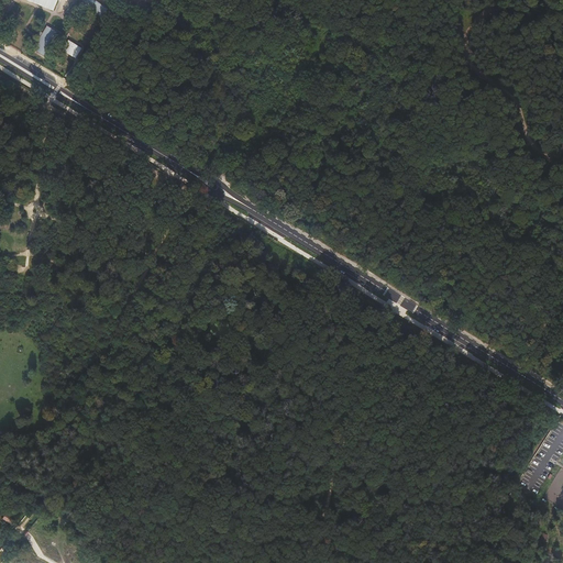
[(20,0),(21,0),(54,11),(57,0),(20,0)]
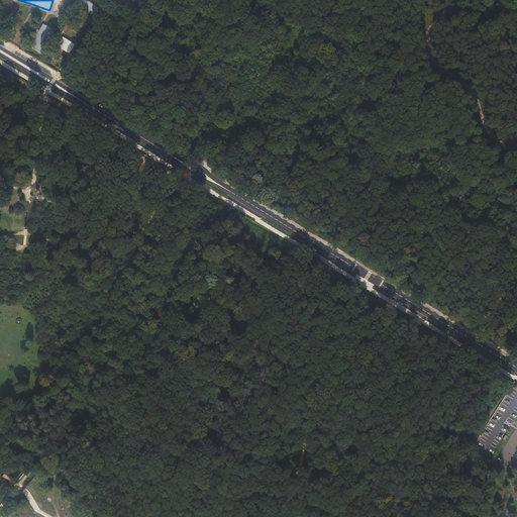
[(99,8),(87,0),(76,0),(75,3),(94,16),(99,8)]
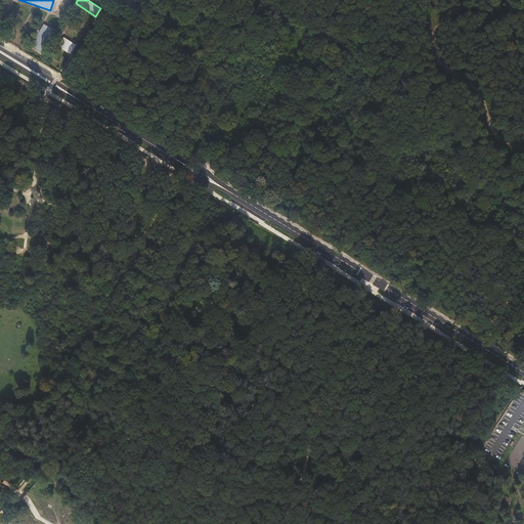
[(89,26),(91,20),(83,14),(80,19),(89,26)]
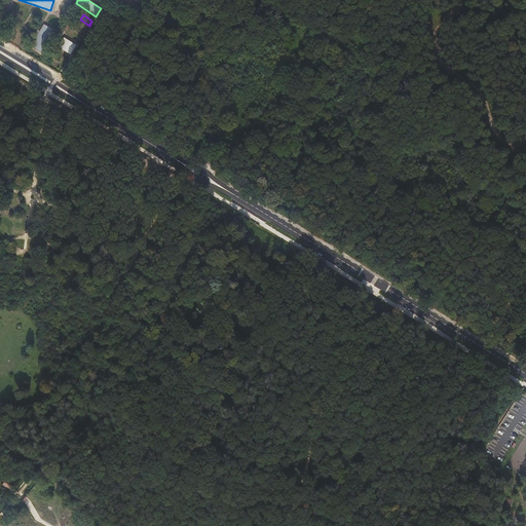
[(34,34),(35,39),(30,47),(42,54),(44,55),(53,40),(58,33),(43,25),(40,31),(37,30),(34,34)]
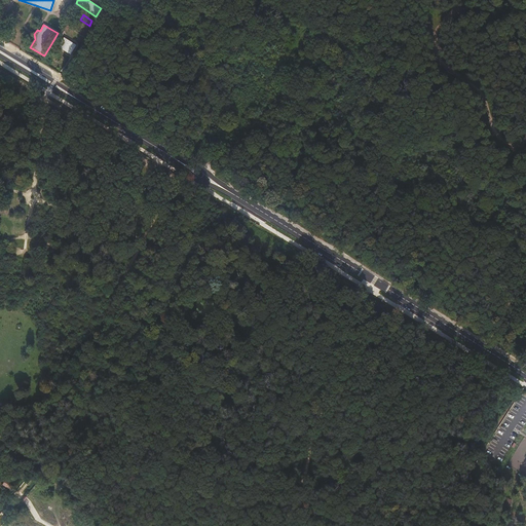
[(70,54),(75,46),(65,39),(60,47),(70,54)]
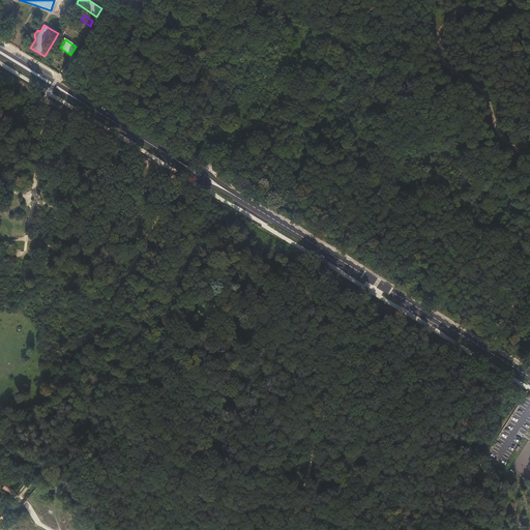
[(10,489),(13,484),(6,479),(3,484),(10,489)]
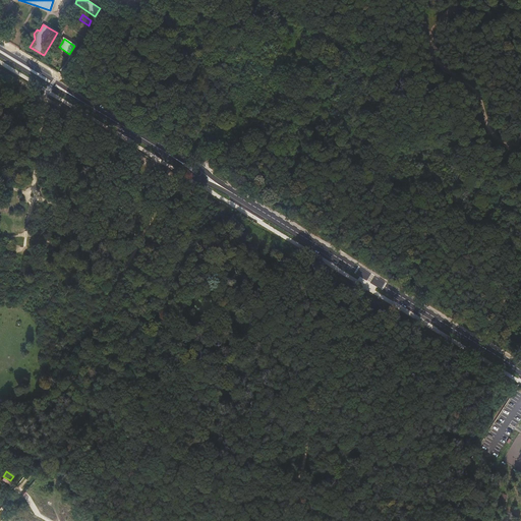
[(4,504),(9,498),(5,495),(0,501),(4,504)]
